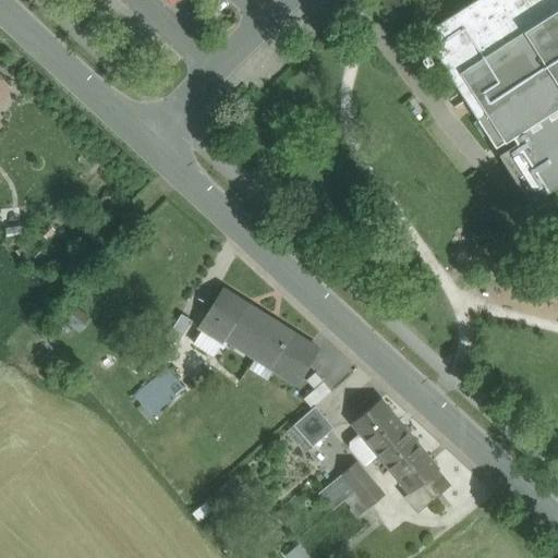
[(557,0),(475,0),(424,33),(434,48),(421,56),(426,64),(438,57),(496,148),(513,137),(517,144),(499,155),(531,204),(557,185),(557,0)]
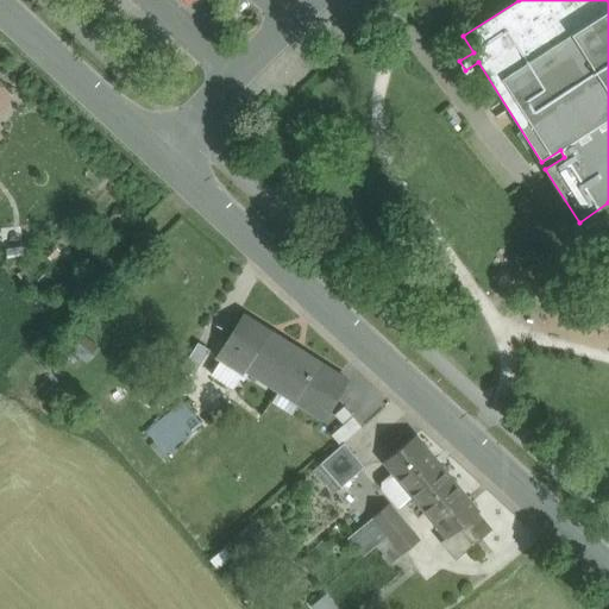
[(0,83),(0,104),(8,96),(10,99),(12,98),(0,83)]
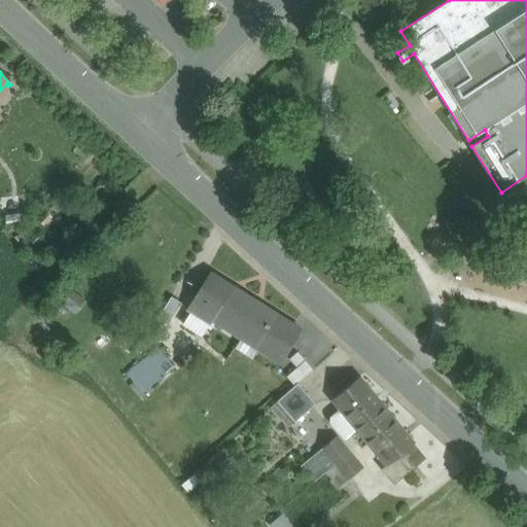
[(301,330),(210,273),(187,309),(191,311),(183,324),(200,336),(203,335),(210,323),(211,323),(213,320),(281,362),(301,330)]
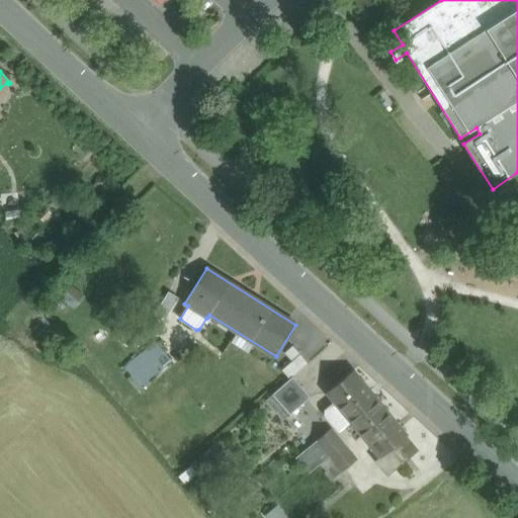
[(169,292),(156,313),(166,319),(179,298),(169,292)]
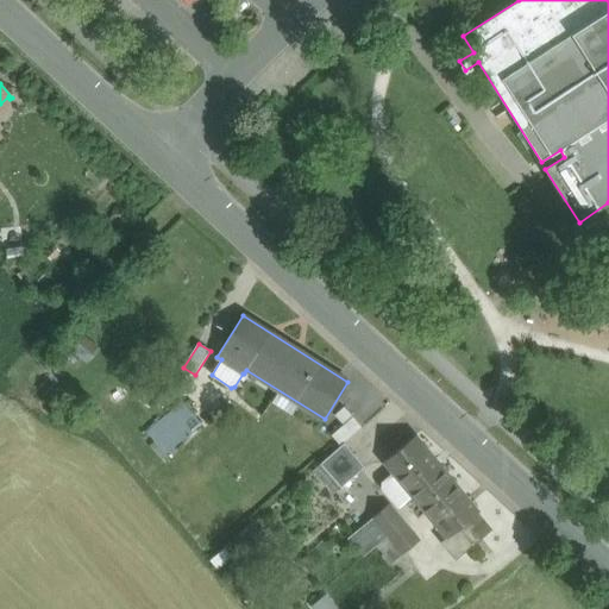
[(182,402),(146,433),(165,454),(201,424),(182,402)]
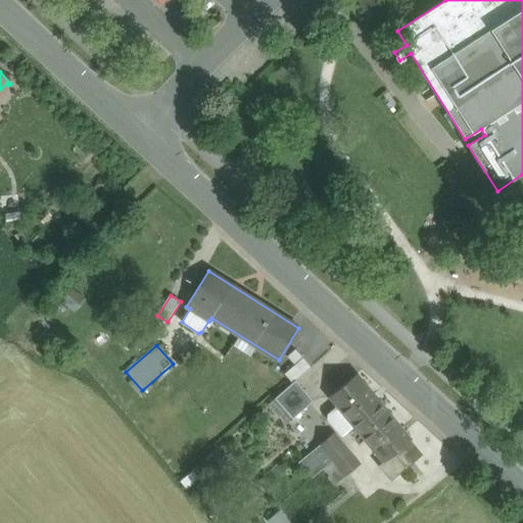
[(295,349),(287,357),(295,365),(302,359),(295,349)]
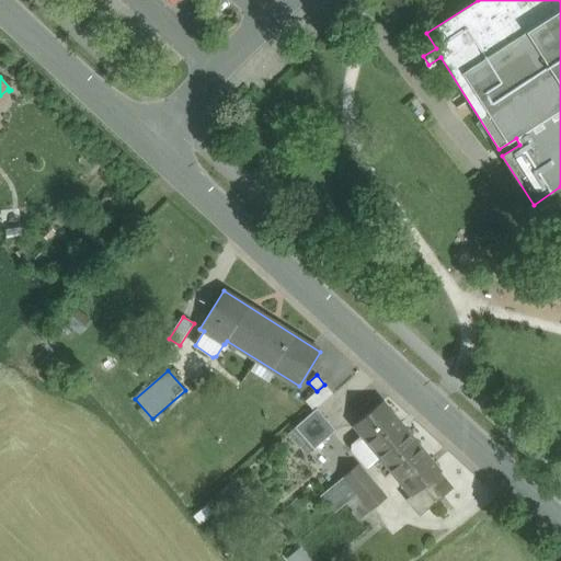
[(317,391),(306,401),(313,411),(317,409),(333,393),(324,385),(317,391)]
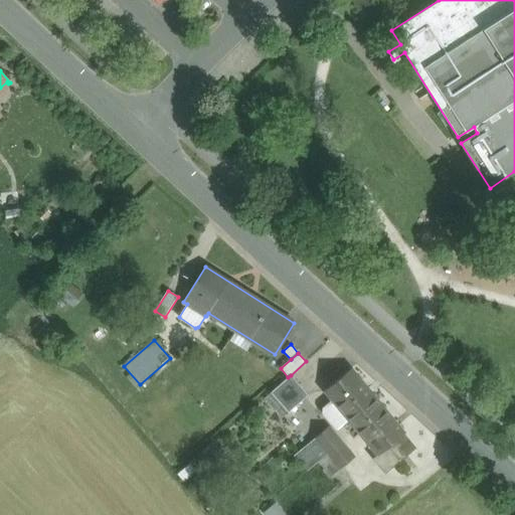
[(383,407),(351,369),(325,390),(333,400),(323,408),(322,412),(337,430),(349,419),(357,428),(383,407)]
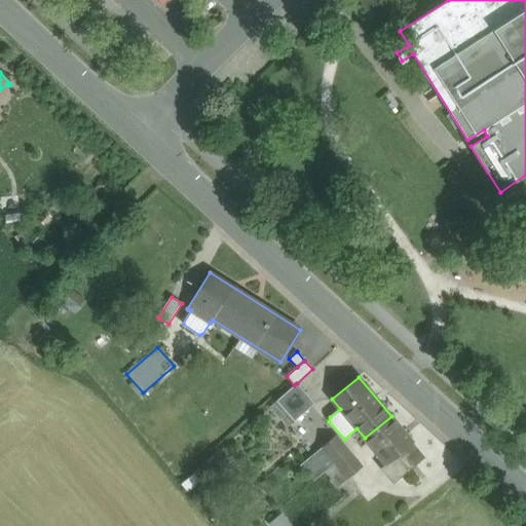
[(294,385),(276,401),(295,421),(315,404),(297,383),(294,385)]
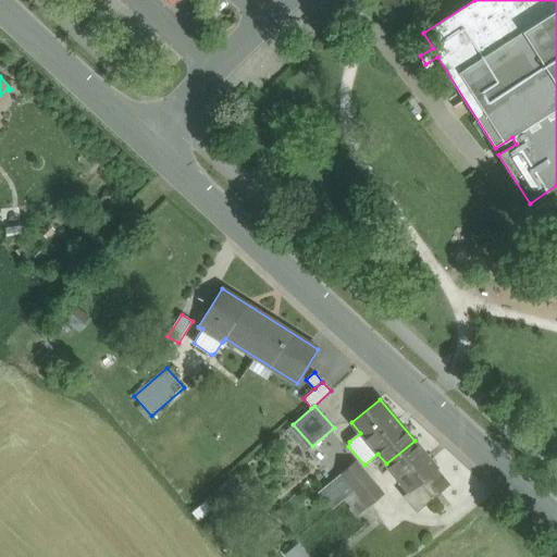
[(437,469),(415,441),(386,463),(409,492),(409,493),(437,469)]
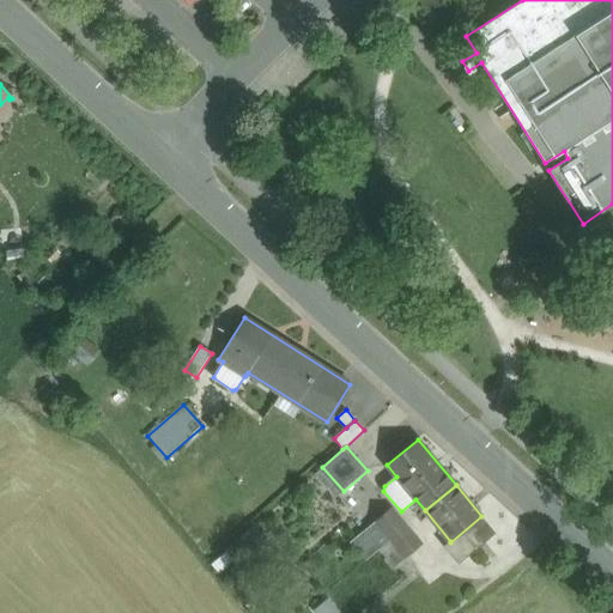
[(392,508),(375,521),(376,522),(390,540),(407,526),(392,508)]
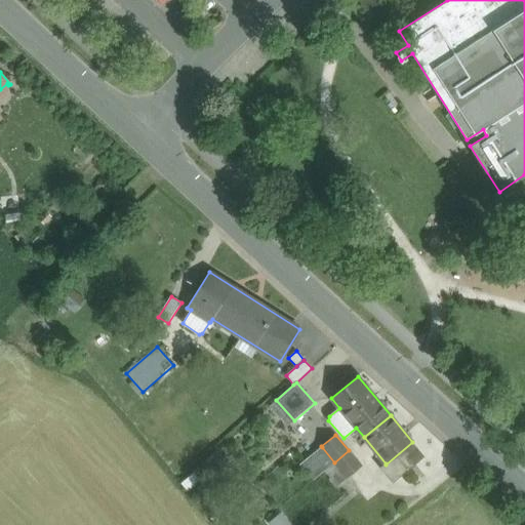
[(412,442),(386,465),(386,463),(381,467),(393,481),(423,455),(412,442)]
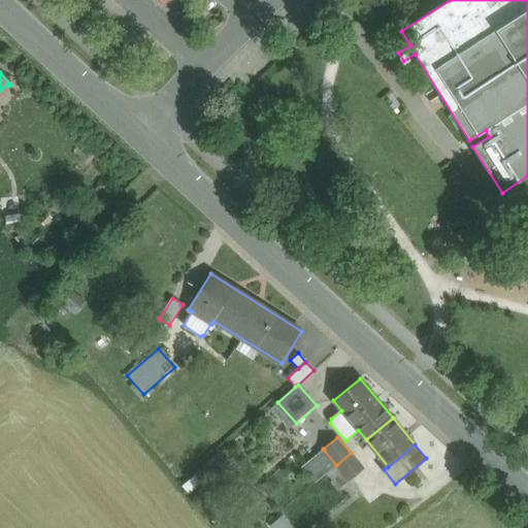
[(336,465),(324,450),(314,458),(326,472),(336,465)]
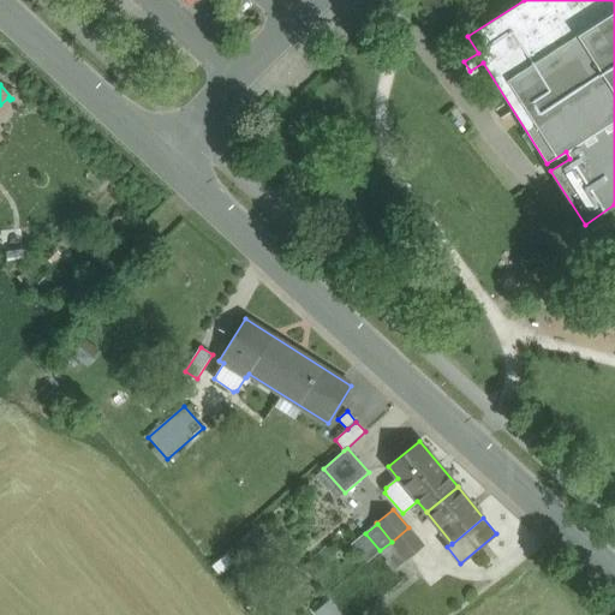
[(408,527),(392,542),(399,550),(407,560),(423,547),(408,527)]
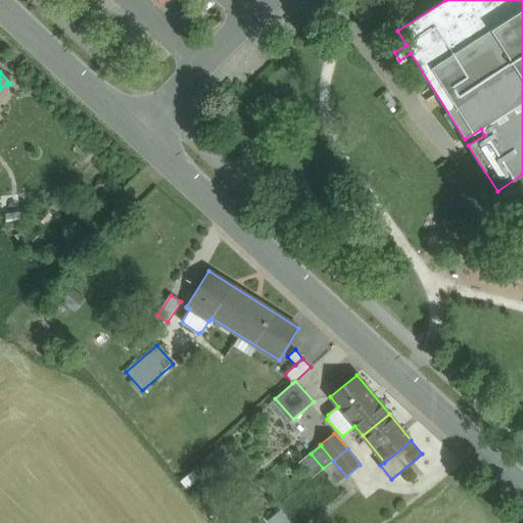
[(333,461),(323,468),(330,476),(339,468),(333,461)]
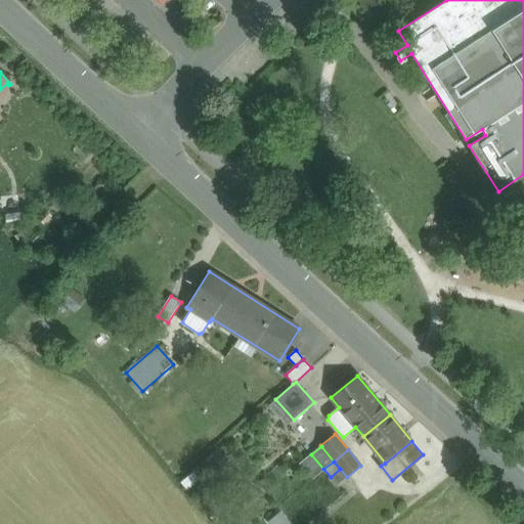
[(291,523),(280,511),(268,521),(270,523),(291,523)]
